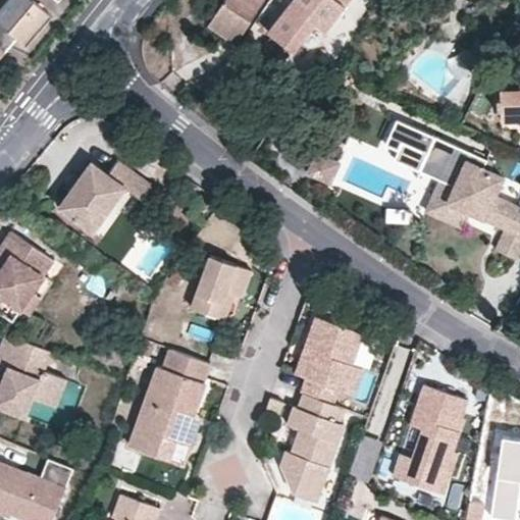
[(0,58),(16,39),(26,47),(50,17),(30,0),(52,0),(57,3),(59,0),(0,0),(0,58)]
